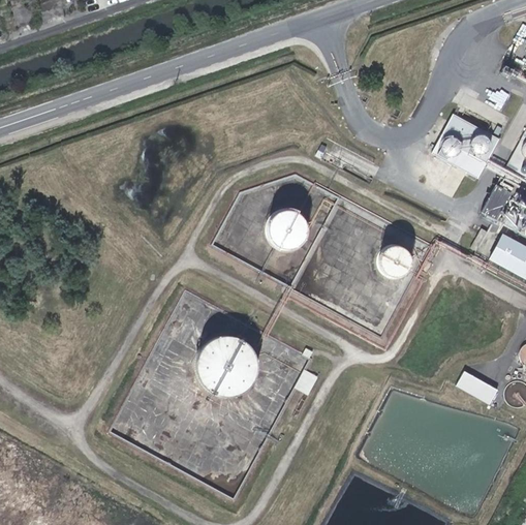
[(491,149),(491,145),(491,142),(489,137),(487,136),(484,134),(481,134),(476,134),(475,135),(472,137),(470,142),(470,145),(470,149),(472,152),(475,154),(478,155),(481,155),(483,155),(486,154),(489,152),(491,149)]
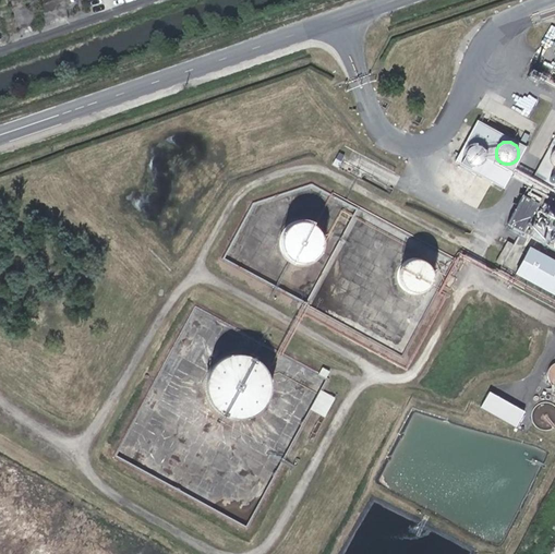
[(486,159),(486,155),(486,152),(485,151),(483,147),(480,145),(477,145),(473,145),(470,147),(468,151),(467,152),(466,155),(467,159),(469,161),(471,165),(473,165),(477,166),(480,165),(482,165),(484,161),(486,159)]
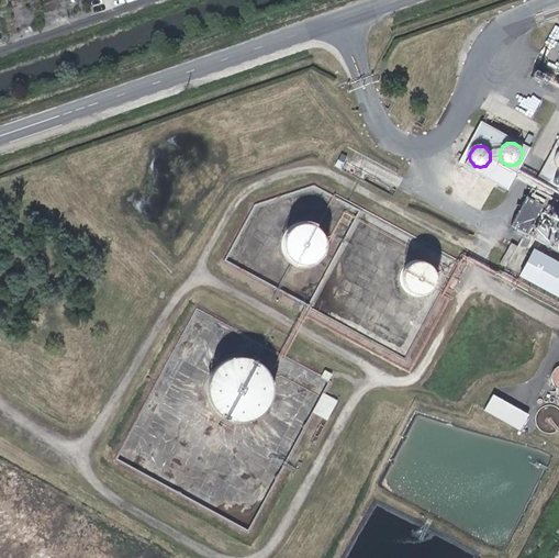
[(538,238),(551,209),(530,199),(517,229),(538,238)]
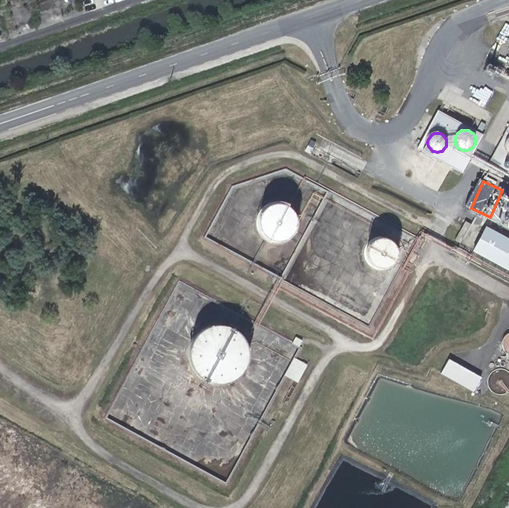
[(299,226),(299,223),(299,219),(298,216),(296,212),(294,209),(291,207),(288,204),(285,203),(281,202),(278,202),(274,202),(270,203),(267,204),(264,207),(261,209),(259,212),(258,215),(257,219),(256,223),(257,226),(258,230),(259,233),(261,236),(264,239),(267,241),(270,243),(274,244),(278,244),(281,244),(285,243),(288,241),(291,239),(294,236),(296,233),(298,230),(299,226)]
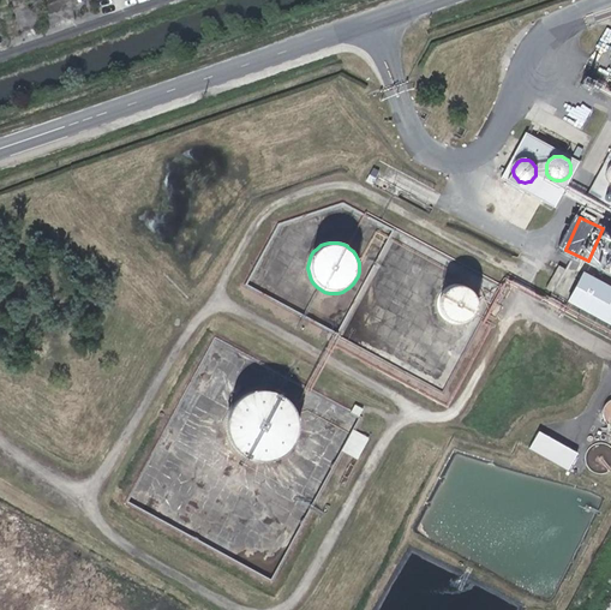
[(610,292),(582,277),(569,303),(610,324),(610,292)]
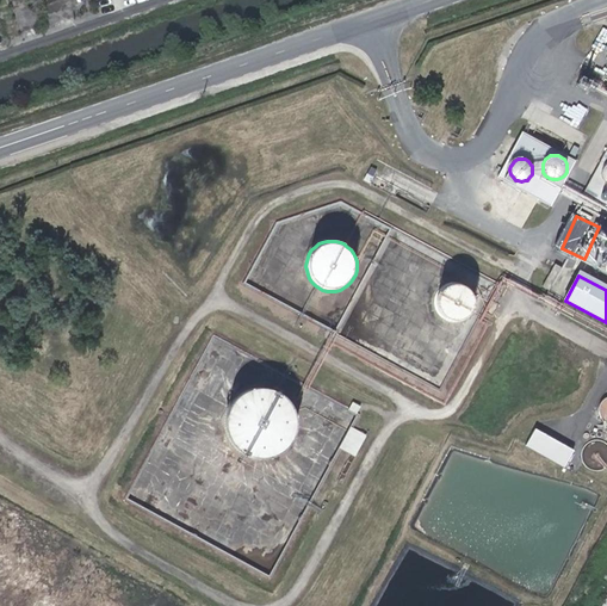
[(464,289),(459,286),(454,285),(448,286),(444,289),(440,294),(438,298),(438,304),(439,310),(443,314),(447,317),(452,320),(458,320),(463,317),(468,314),(470,309),(471,303),(471,297),(469,292),(464,289)]
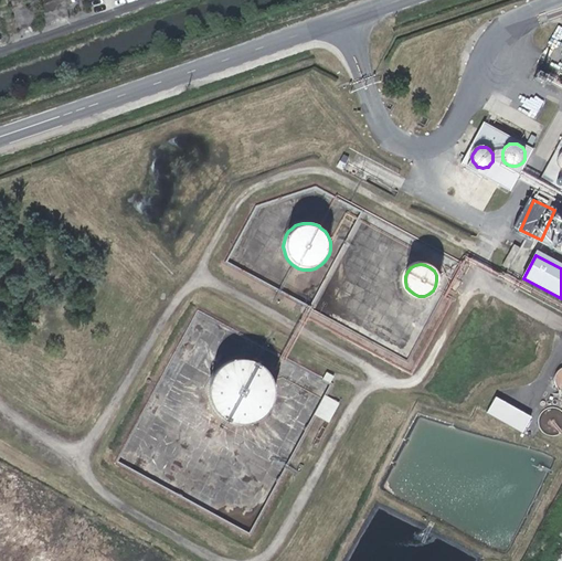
[(275,398),(275,392),(275,387),(273,381),(271,376),(267,370),(263,367),(258,363),(253,360),(247,359),(241,358),(235,359),(230,360),(224,363),(220,367),(215,370),(212,376),(210,381),(208,387),(208,392),(208,398),(210,403),(212,409),(215,414),(220,417),(224,422),(230,424),(235,425),(241,426),(247,425),(253,424),(258,422),(263,419),(267,414),(271,409),(273,404),(275,398)]
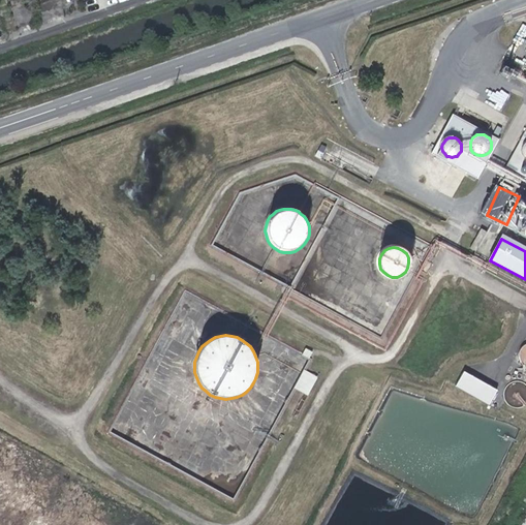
[(313,398),(322,380),(308,373),(300,391),(313,398)]
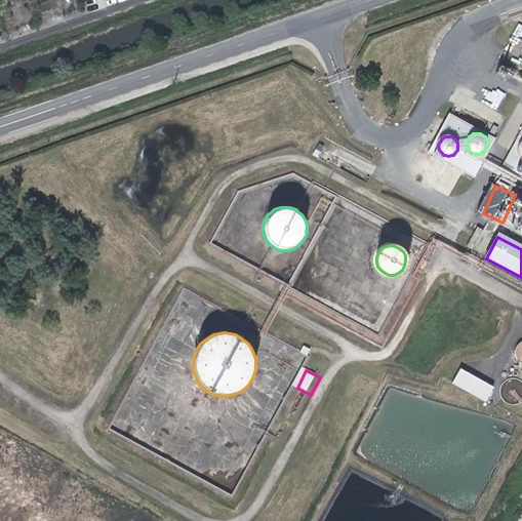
[(466,370),(456,387),(491,405),(500,389),(466,370)]
